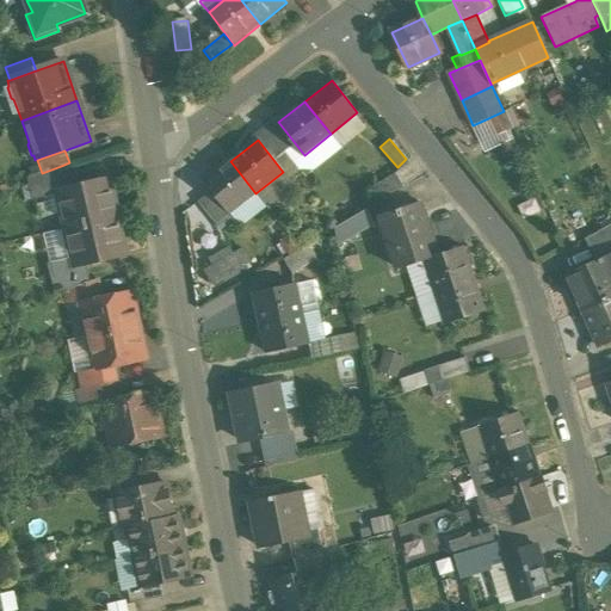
[(230,161),(204,183),(229,215),(255,193),(230,161)]
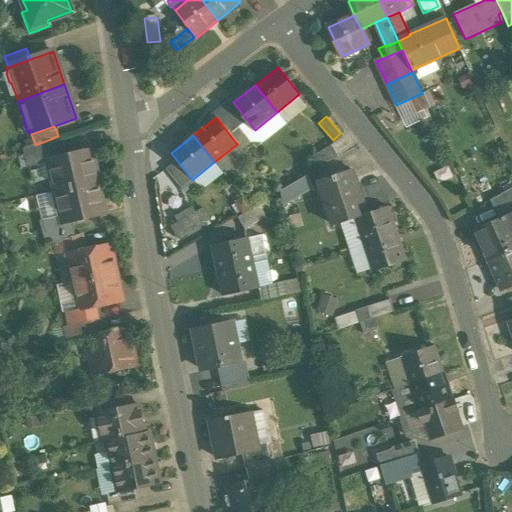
[(35,145),(25,149),(29,165),(48,161),(56,159),(51,139),(35,145)]
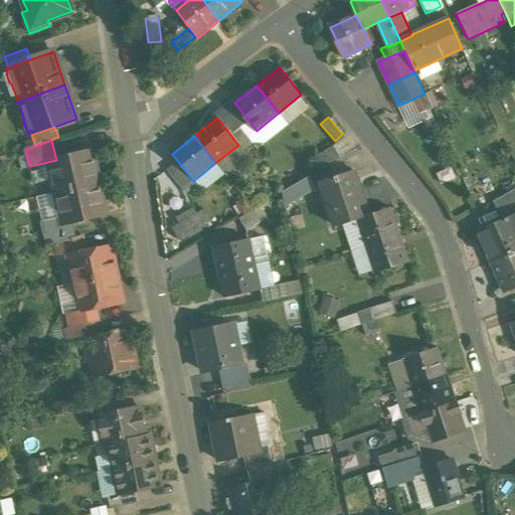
[(92,152),(71,156),(68,154),(61,156),(59,159),(56,160),(48,162),(55,192),(99,183),(92,152)]
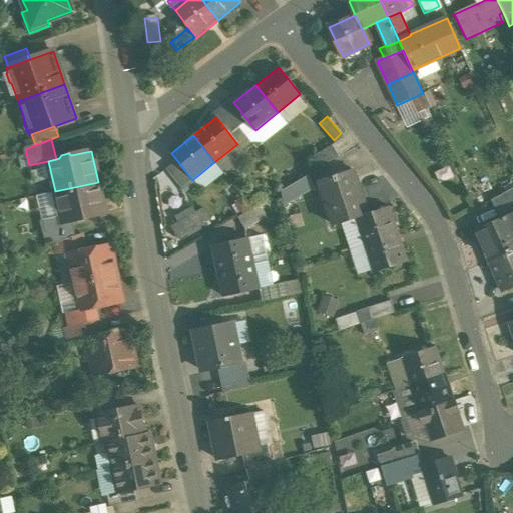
[(177,161),(167,169),(185,192),(195,185),(177,161)]
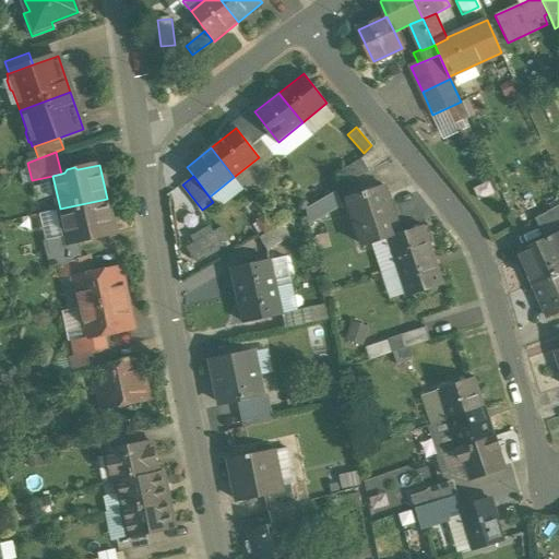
[(385,185),(347,198),(363,246),(388,237),(401,233),(385,185)]
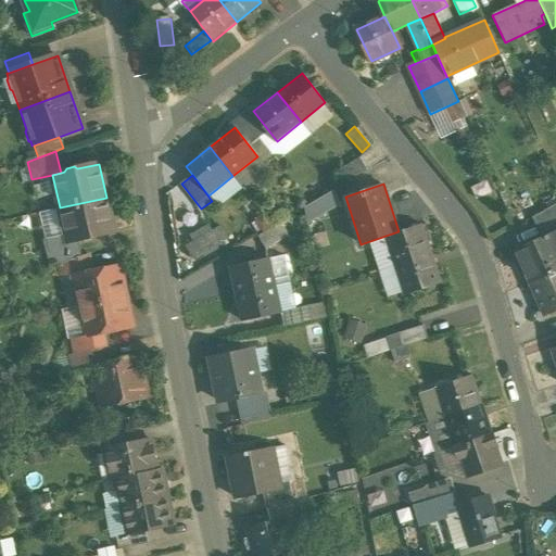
[(328,188),(299,206),(307,222),(337,203),(328,188)]
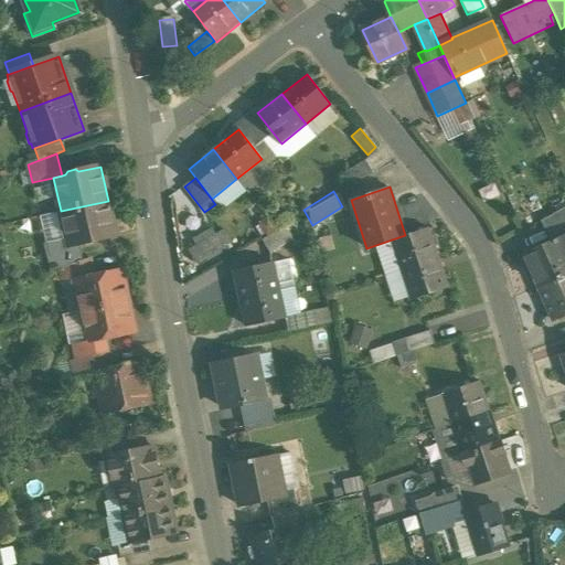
[(108,201),(61,211),(68,245),(77,244),(81,243),(85,245),(92,244),(95,240),(116,234),(108,201)]
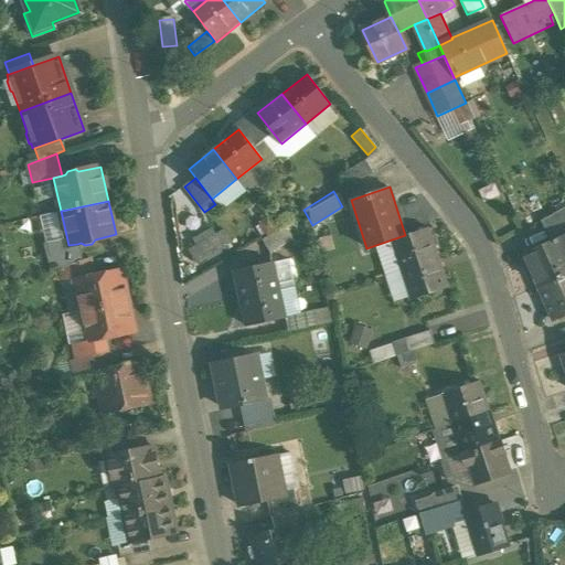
[(564,208),(542,221),(553,241),(564,234),(564,208)]
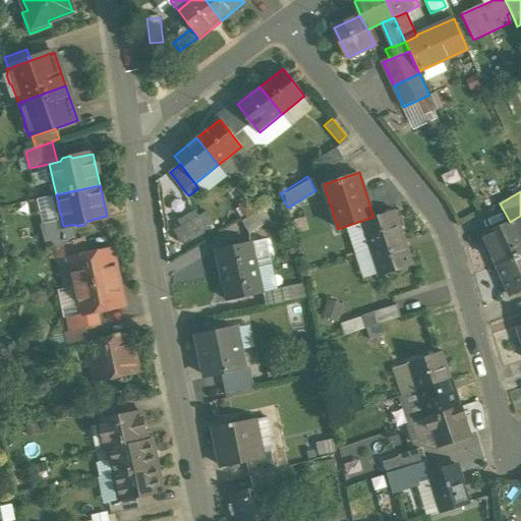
[(263,210),(242,222),(249,233),(270,222),(263,210)]
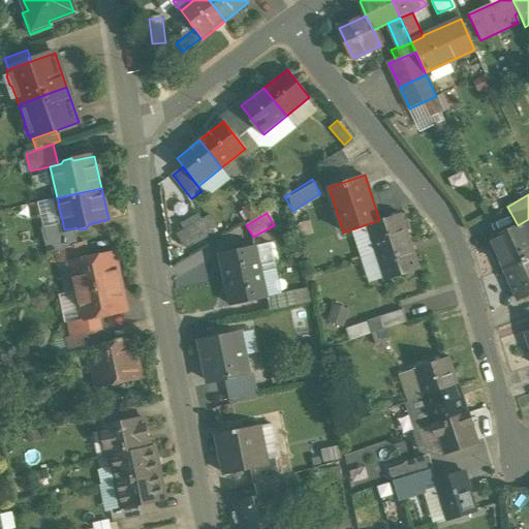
[(379,220),(367,224),(376,253),(411,241),(402,213),(379,220)]
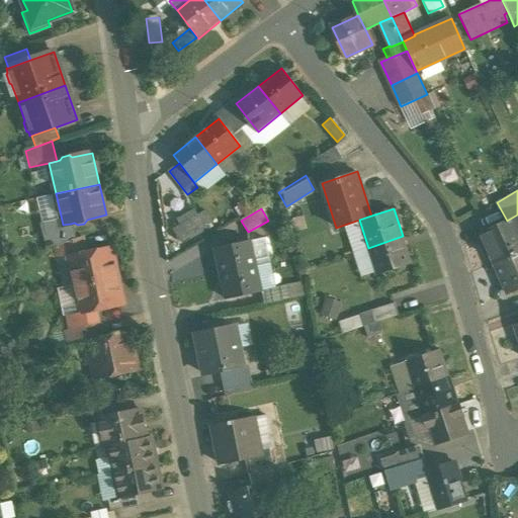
[(175,229),(180,240),(182,240),(211,223),(205,212),(193,219),(191,213),(177,221),(180,226),(175,229)]
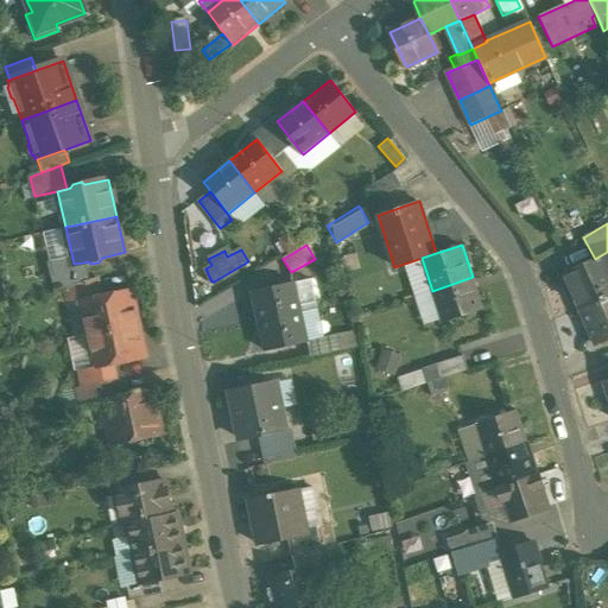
[(607,252),(595,259),(564,272),(581,309),(607,297),(607,252)]
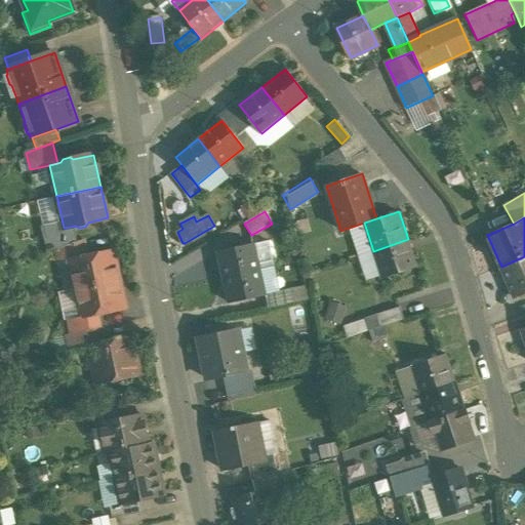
[(64,228),(44,232),(49,252),(56,249),(76,242),(72,227),(64,228)]
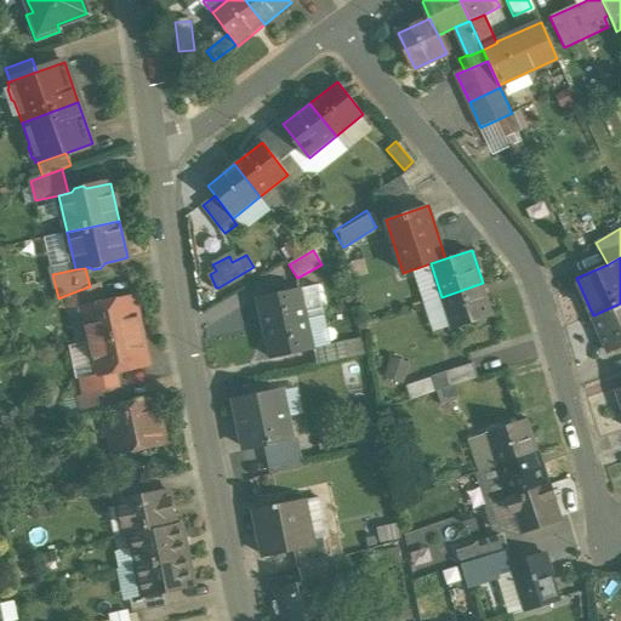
[(483,283),(442,297),(453,330),(494,317),(483,283)]
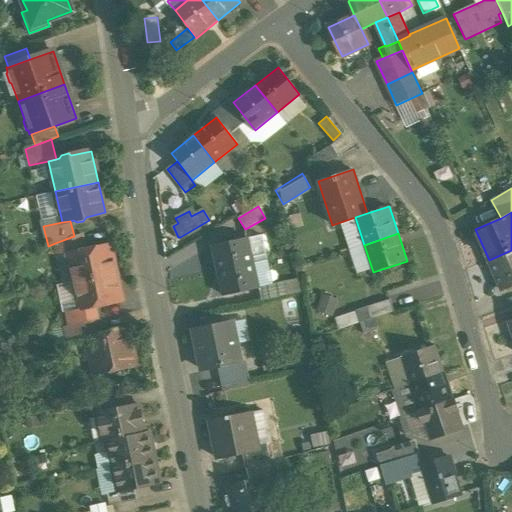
[(74,236),(55,243),(58,256),(67,254),(85,251),(81,234),(74,236)]
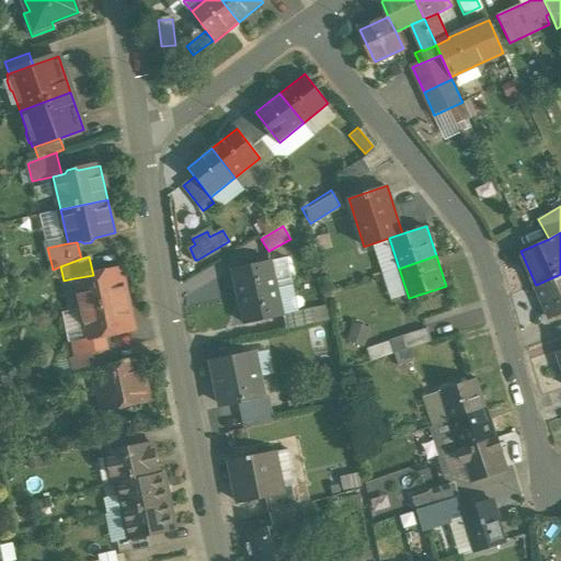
[(271,262),(235,270),(240,296),(276,288),(271,262)]
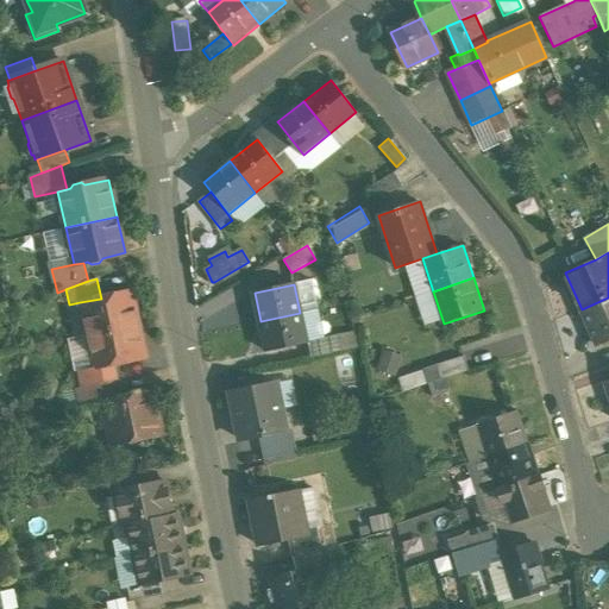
[(101,299),(80,302),(87,336),(138,325),(132,293),(101,299)]
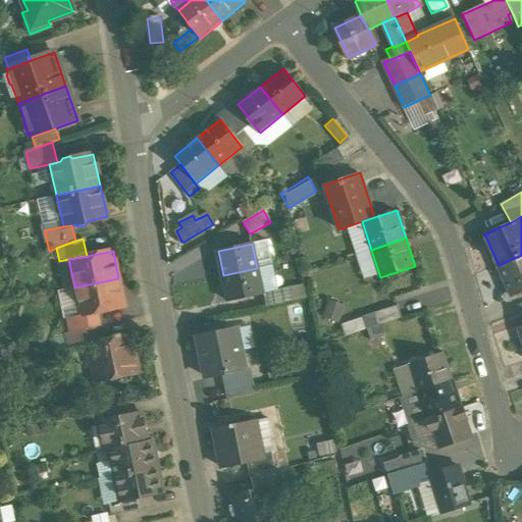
[(521,255),(499,265),(513,298),(521,293),(521,255)]
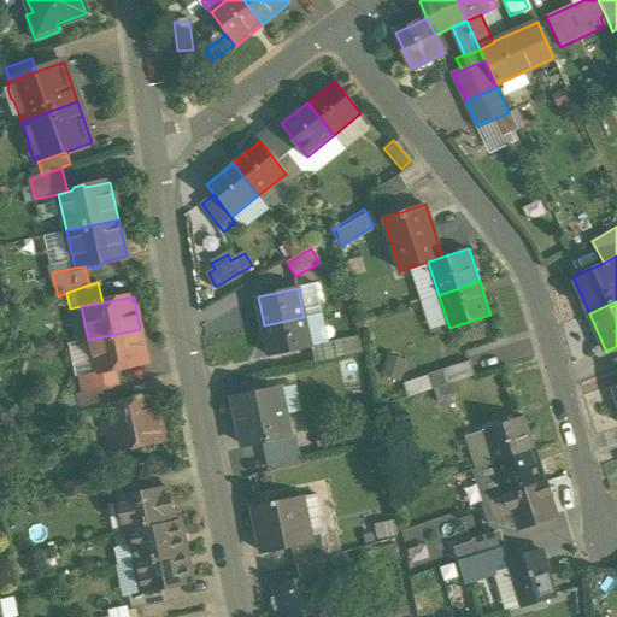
[(304,317),(264,325),(271,357),(311,348),(304,317)]
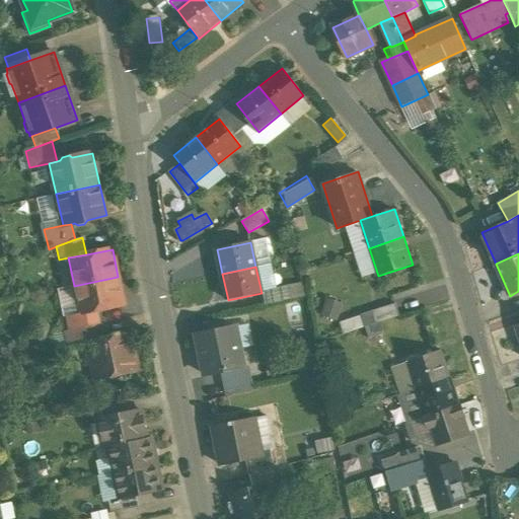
[(118,277),(74,286),(80,313),(95,310),(124,304),(118,277)]
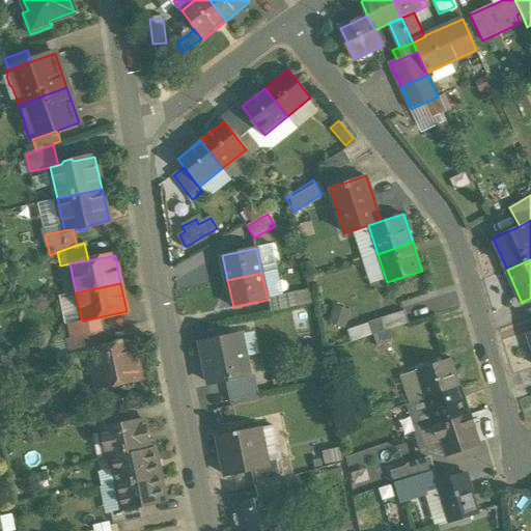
[(308,290),(269,299),(271,311),(310,303),(308,290)]
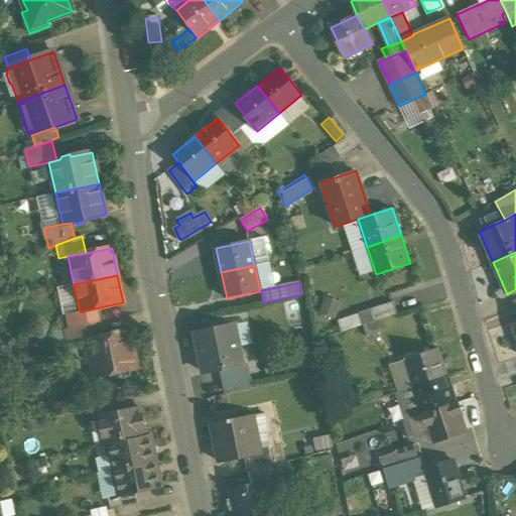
[(325,296),(317,310),(332,316),(339,302),(325,296)]
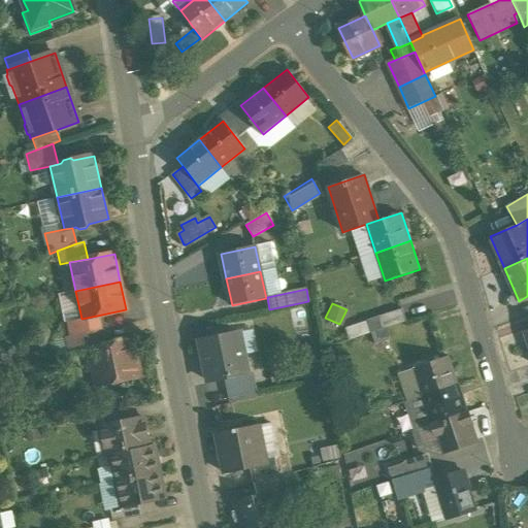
[(385,327),(403,321),(399,307),(343,324),(348,338),(371,331),(373,338),(387,334),(385,327)]
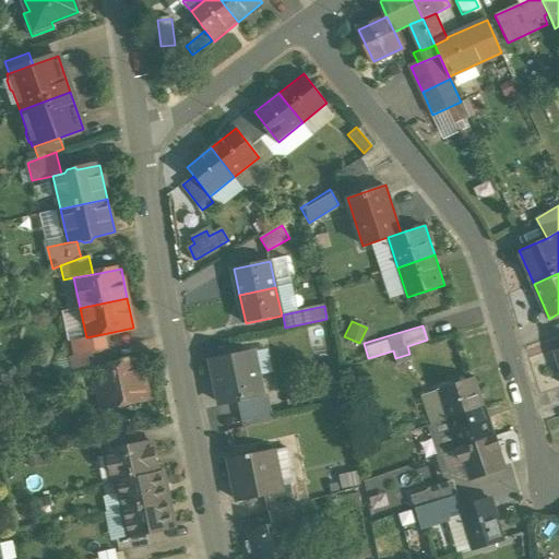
[(86,337),(73,341),(76,356),(106,349),(103,334),(86,337)]
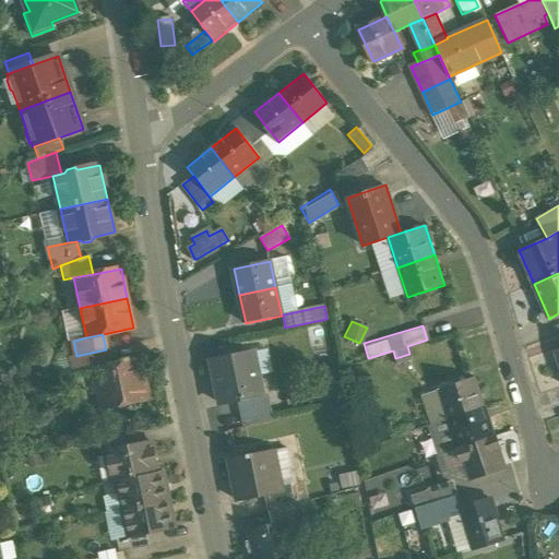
[(76,356),(70,357),(73,375),(95,370),(95,369),(113,366),(108,348),(106,349),(76,356)]
